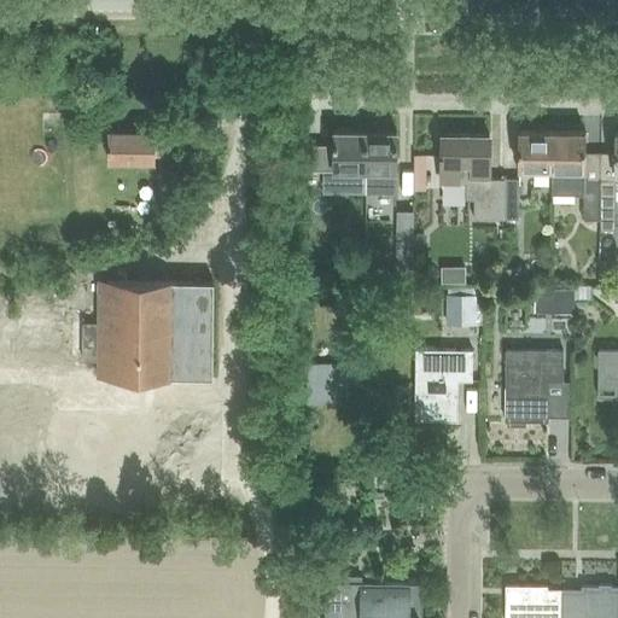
[(169,156),(169,132),(155,132),(155,130),(108,130),(108,161),(155,161),(155,155),(169,156)]
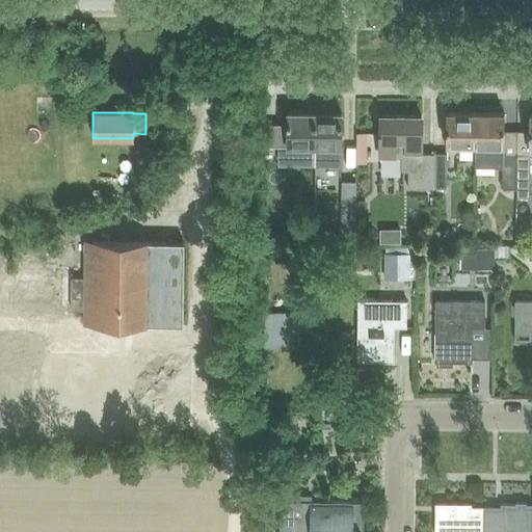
[(314,165),(315,113),(287,112),(287,124),(260,124),(260,147),(302,147),(302,165),(314,165)]
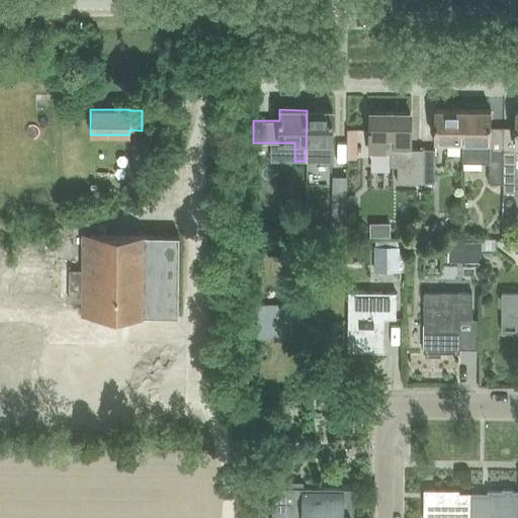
[(461,145),(462,110),(435,109),(434,145),(461,145)]
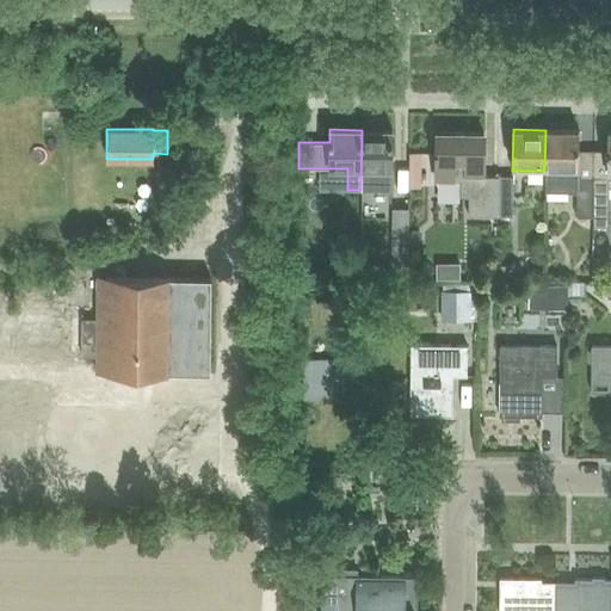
[(362,130),(360,190),(362,190),(362,170),(378,170),(377,190),(392,190),(393,130),(362,130)]
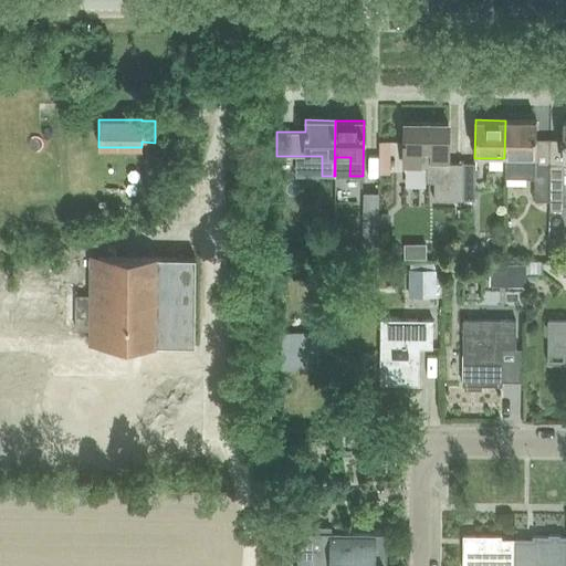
[(549,140),(535,139),(535,121),(505,121),(504,158),(504,177),(534,177),(534,201),(547,201),(549,201),(549,140)]
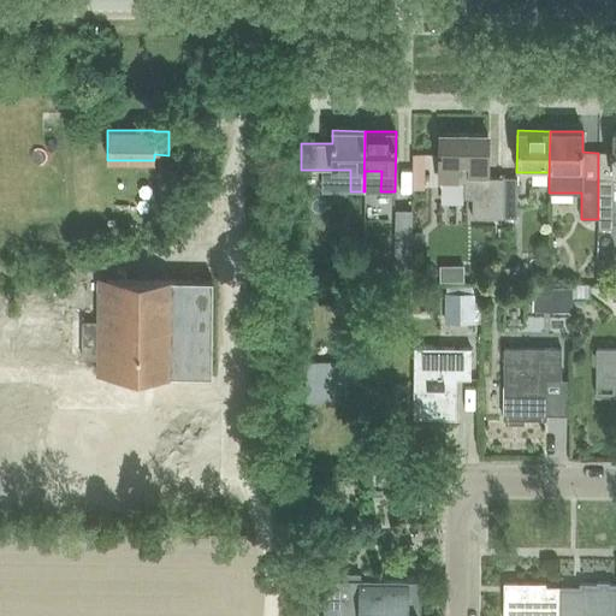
[(615,131),(612,132),(612,153),(598,153),(598,219),(598,229),(612,229),(614,190),(615,189),(615,131)]
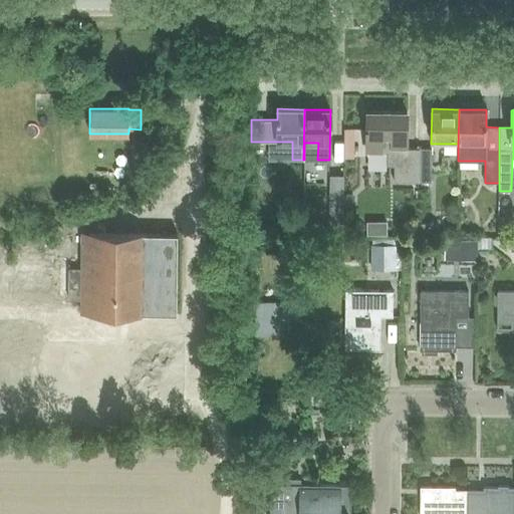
[(418,182),(418,149),(408,148),(408,111),(367,111),(366,152),(386,152),(386,166),(394,166),(394,182),(418,182)]
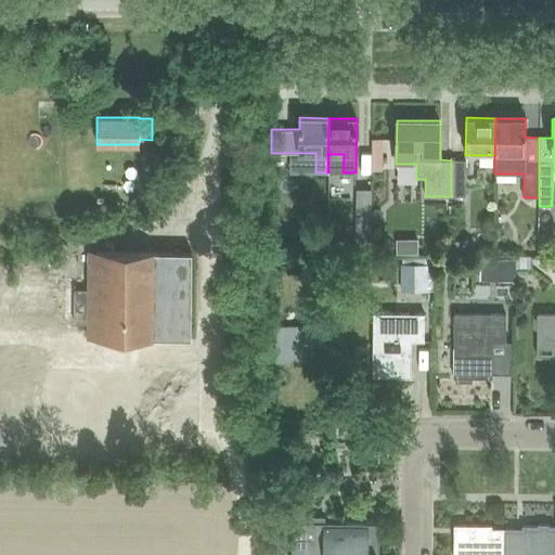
[(451,160),(451,196),(466,196),(466,160),(451,160)]
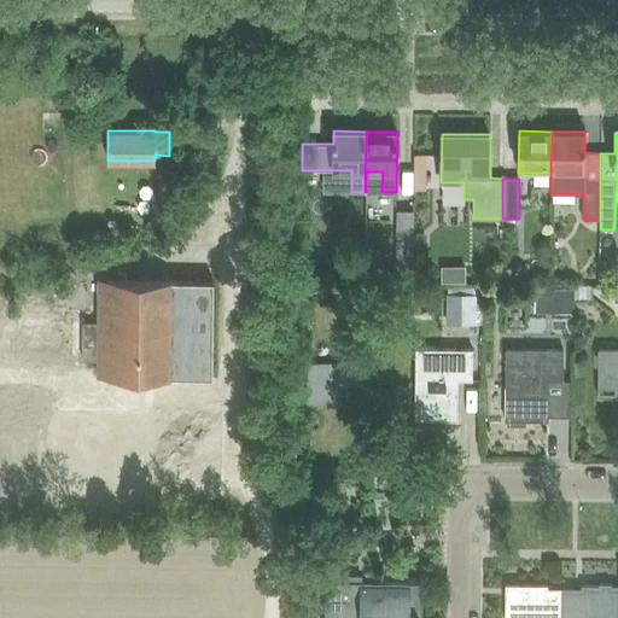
[(412,248),(413,211),(397,211),(396,248),(412,248)]
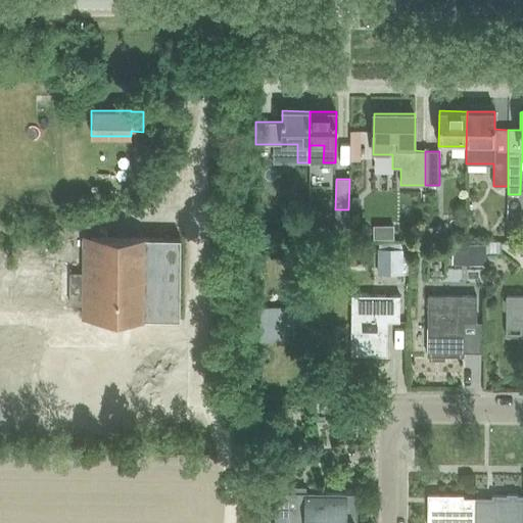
[(143,212),(165,209),(164,198),(142,202),(143,212)]
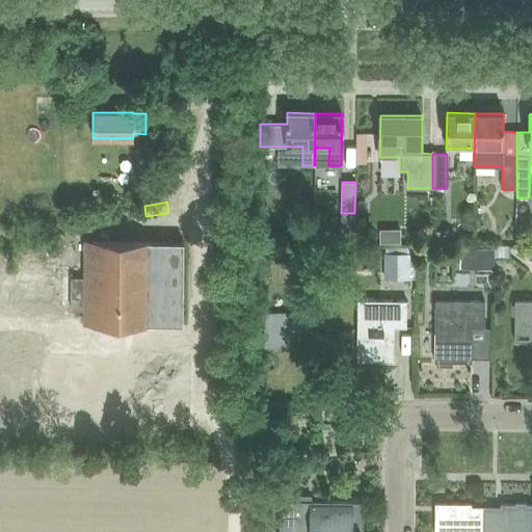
[(73,271),(0,270),(0,316),(72,318),(72,312),(84,312),(84,324),(183,324),(184,242),(84,242),(84,277),(73,277),(73,271)]
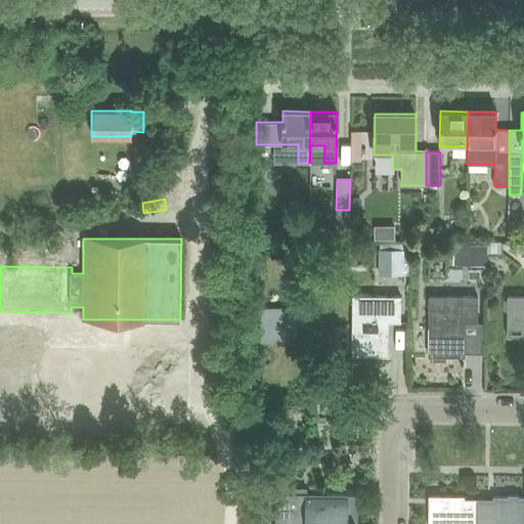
[(484,271),(483,248),(457,249),(457,271),(484,271)]
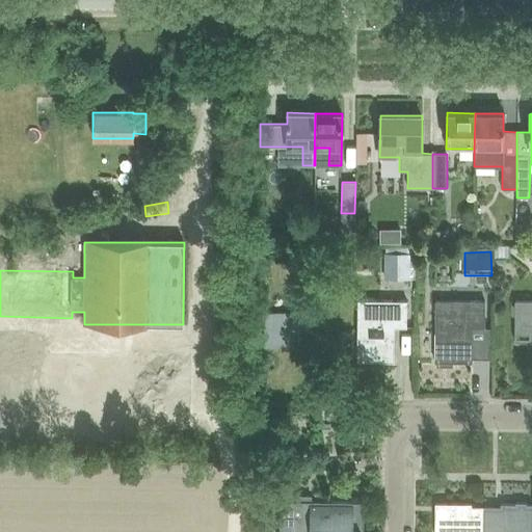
[(406,326),(406,300),(357,299),(357,361),(394,361),(394,326),(406,326)]
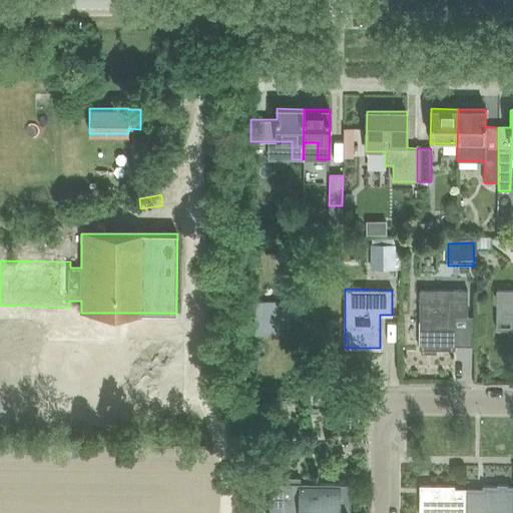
[(468,316),(468,290),(421,290),(420,348),(421,348),(421,352),(436,352),(436,348),(455,348),(455,315),(468,316)]
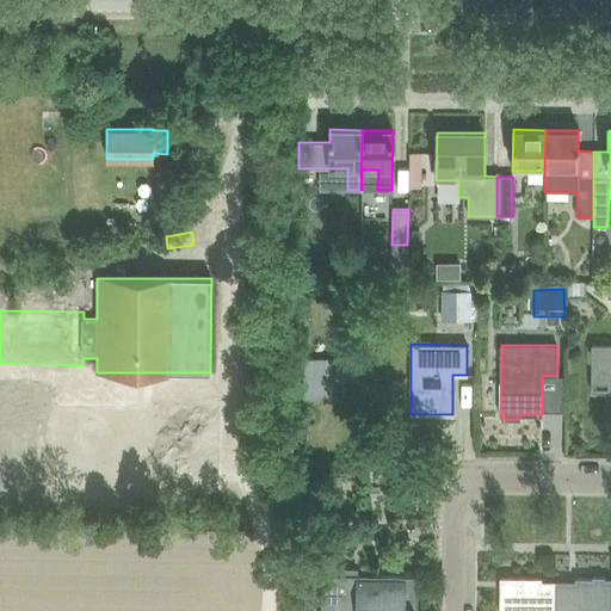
[(591,382),(591,393),(610,392),(610,345),(591,345),(591,382)]
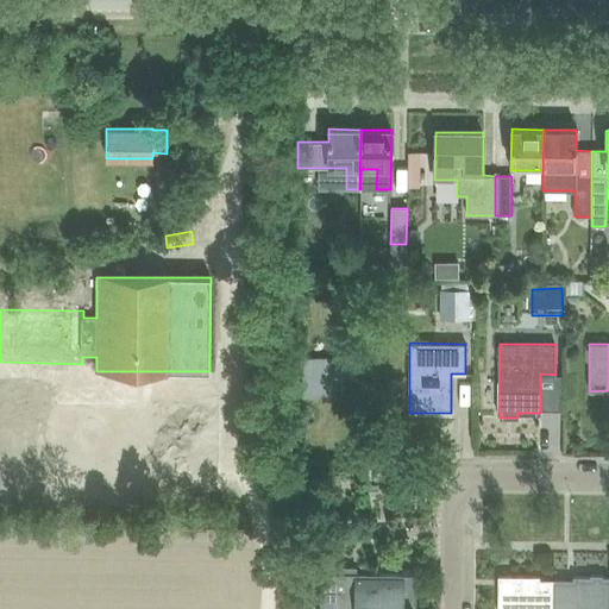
[(542,376),(541,401),(554,402),(556,377),(542,376)]
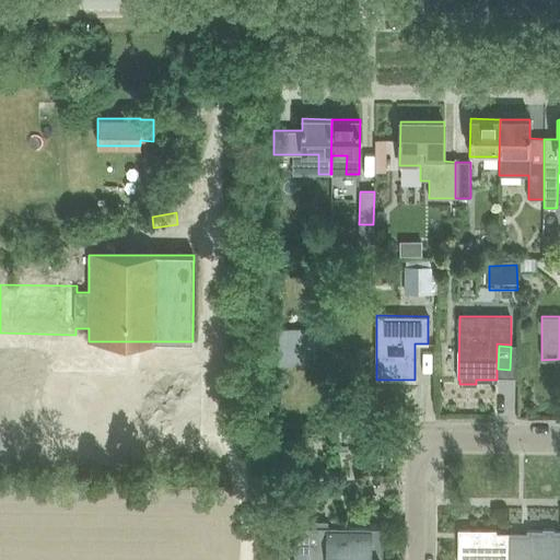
[(381,559),(382,528),(327,527),(327,521),(314,521),(314,527),(294,527),(293,559),(381,559)]
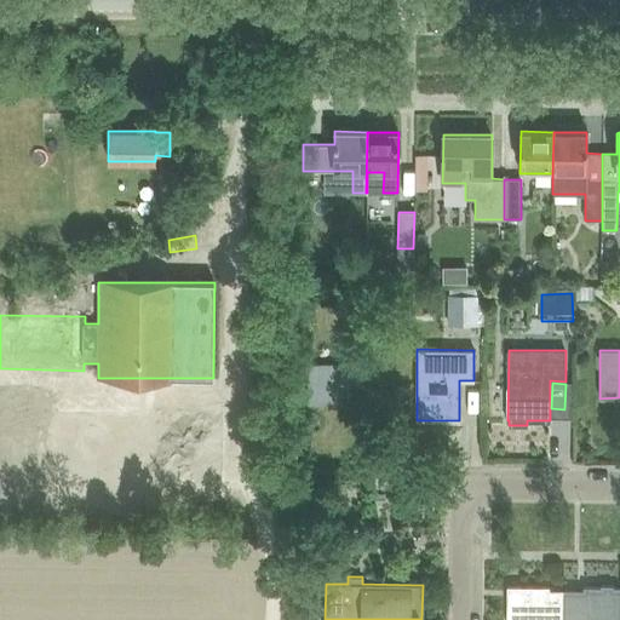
[(562,619),(563,592),(550,592),(550,587),(507,586),(506,619),(562,619)]
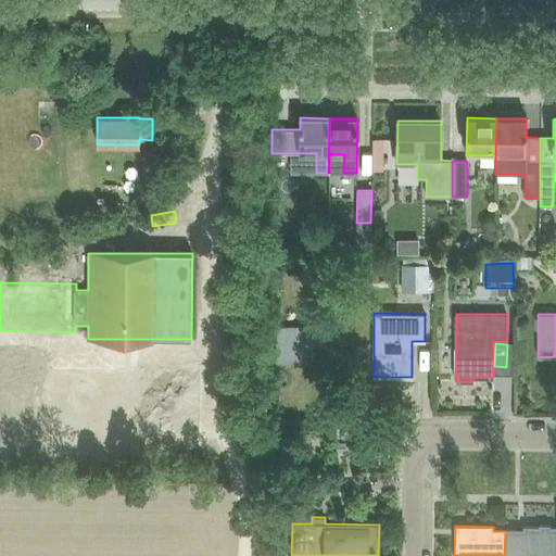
[(555,555),(555,532),(555,527),(523,527),(523,532),(505,531),(504,555),(555,555)]
